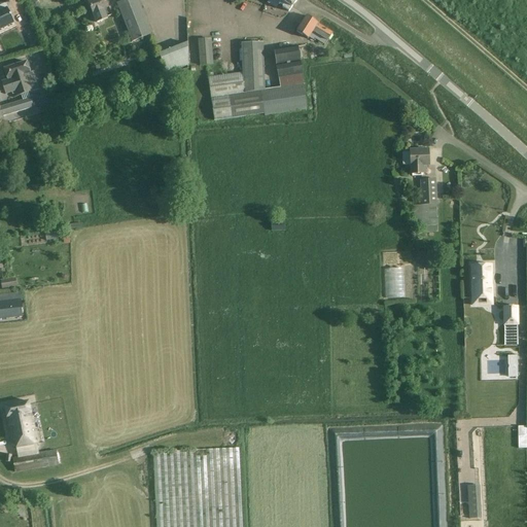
[(111,15),(108,9),(104,0),(92,0),(88,1),(94,14),(97,23),(107,19),(107,18),(111,15)]
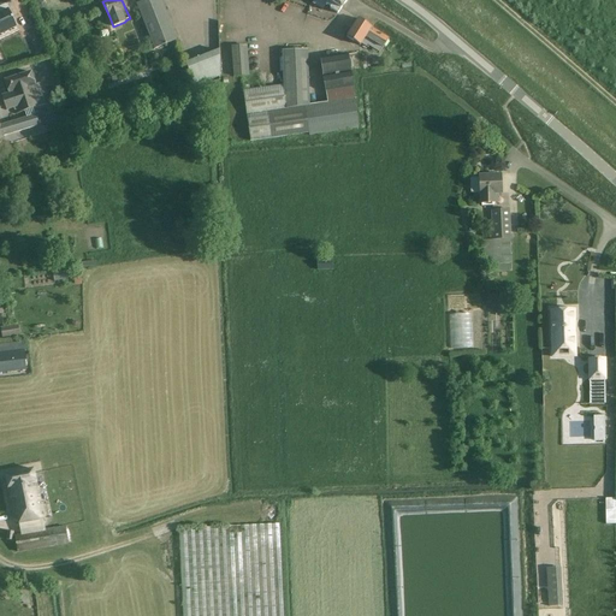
[(161,0),(147,0),(137,4),(154,49),(177,41),(161,0)]
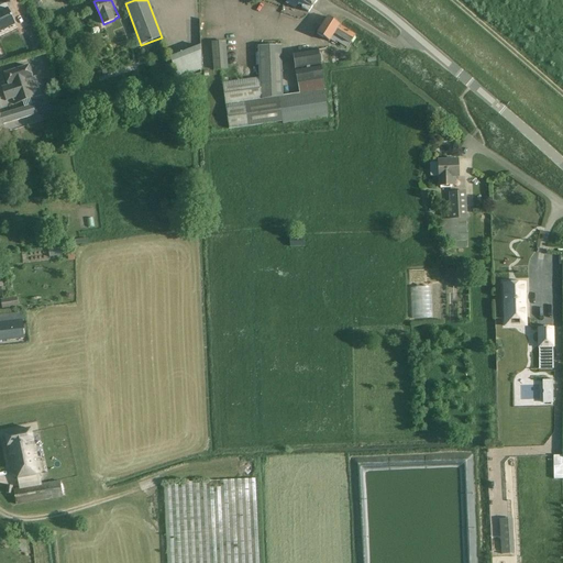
[(301,8),(309,12),(311,9),(317,0),(287,0),(286,3),(295,9),(298,4),(299,4),(299,3),(304,6),(301,8)]
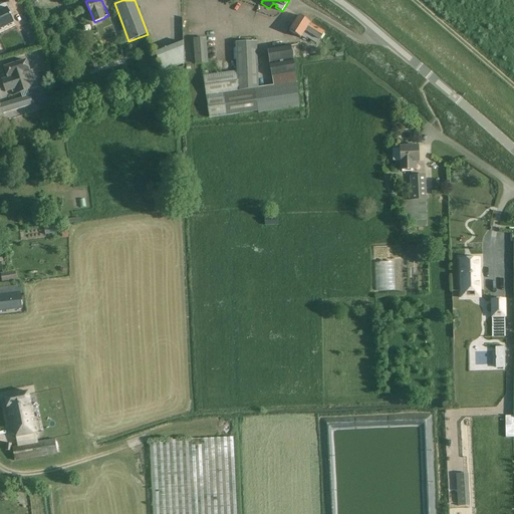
[(5,9),(0,11),(0,32),(14,25),(5,9)]
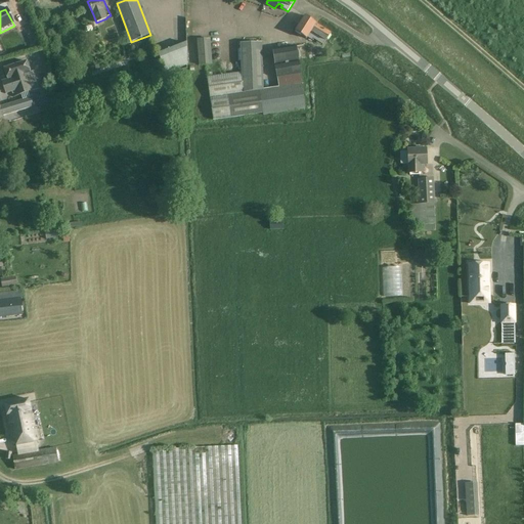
[(313,39),(322,45),(331,33),(316,24),(305,15),(295,31),(306,39),(307,37),(312,40),(313,39)]
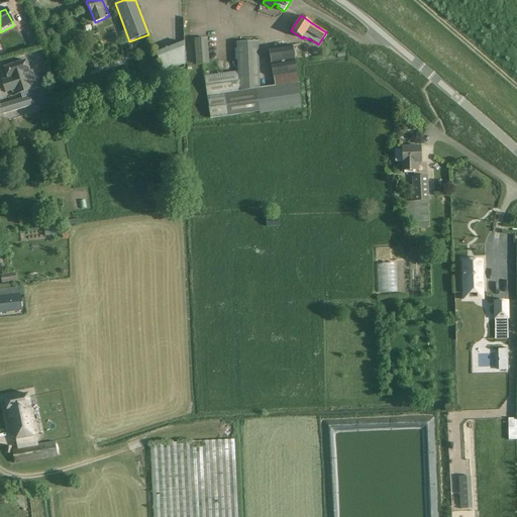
[(195,37),(195,65),(209,64),(208,37),(195,37)]
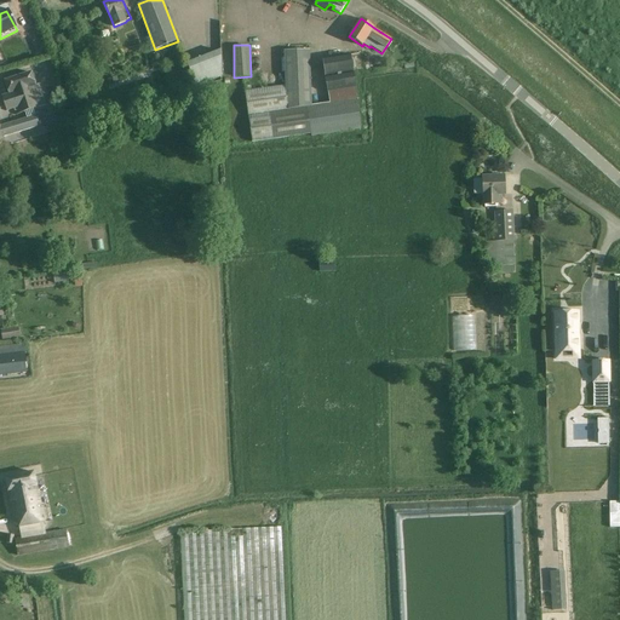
[(187,63),(196,87),(220,78),(220,51),(187,63)]
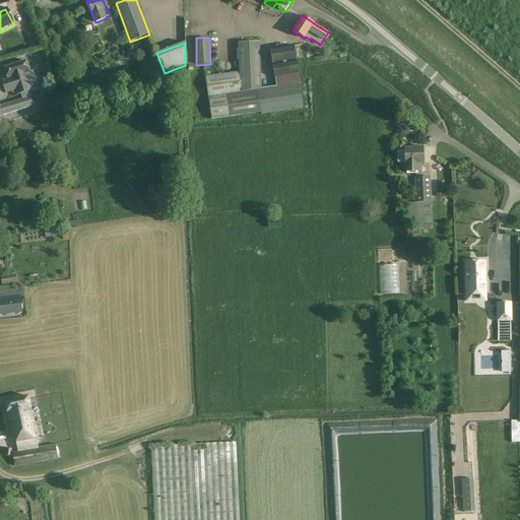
[(240,72),(205,77),(211,119),(303,109),(299,84),(300,83),(297,60),(294,46),(271,50),(275,77),(276,77),(278,87),(261,89),(259,43),(239,44),(240,72)]
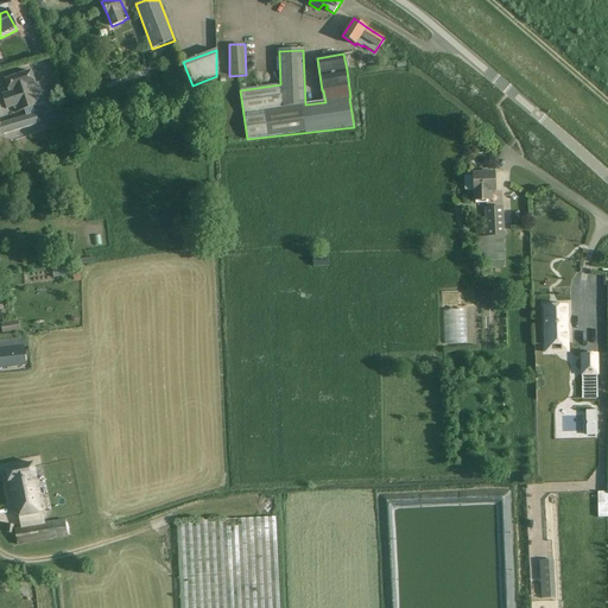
[(31,71),(5,80),(10,93),(0,95),(5,109),(16,106),(18,113),(45,103),(39,83),(36,84),(31,71)]
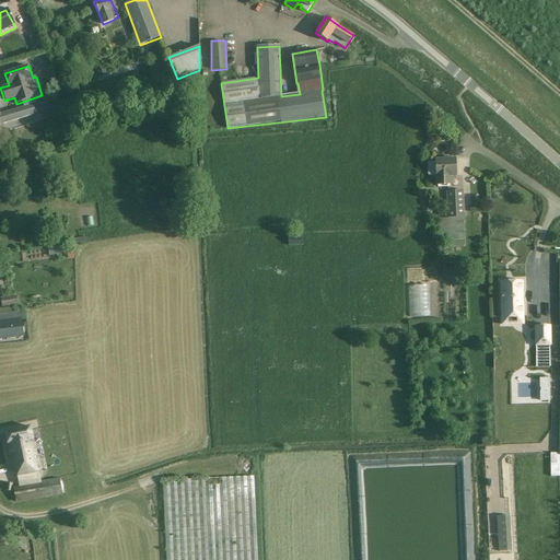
[(0,128),(3,127),(2,124),(35,114),(32,104),(0,114),(0,108),(0,109),(0,107),(0,128)]
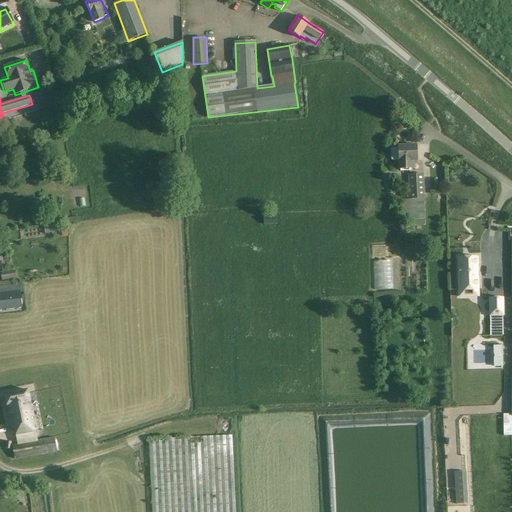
[(399,161),(400,169),(412,169),(412,161),(417,161),(416,145),(399,146),(399,148),(391,148),(391,160),(399,160),(399,161)]
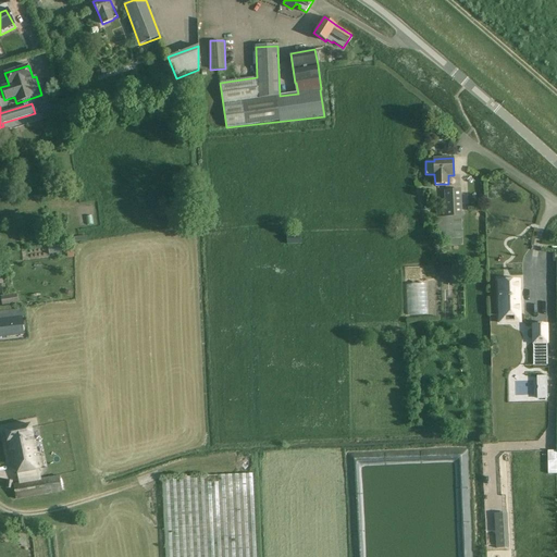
[(443,239),(444,246),(460,246),(460,239),(462,239),(461,217),(460,190),(445,190),(446,217),(437,218),(438,239),(443,239)]
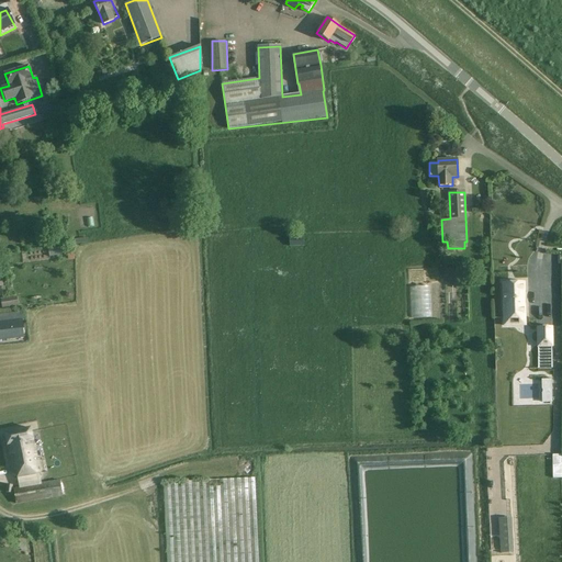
[(290,237),(290,246),(303,246),(303,236),(290,237)]
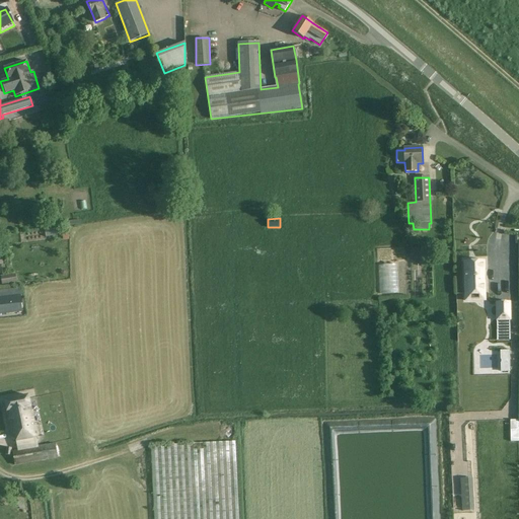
[(464,262),(465,301),(475,301),(475,294),(485,294),(484,262),(485,262),(485,261),(463,262),(464,262)]
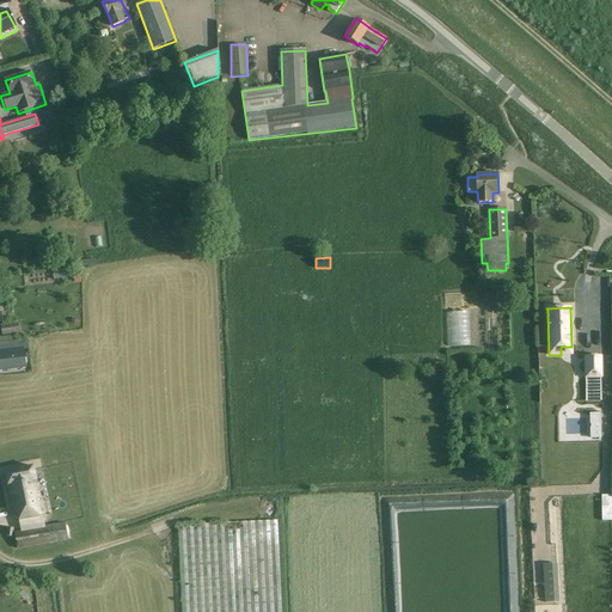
[(470,344),(470,311),(447,311),(448,346),(470,344)]
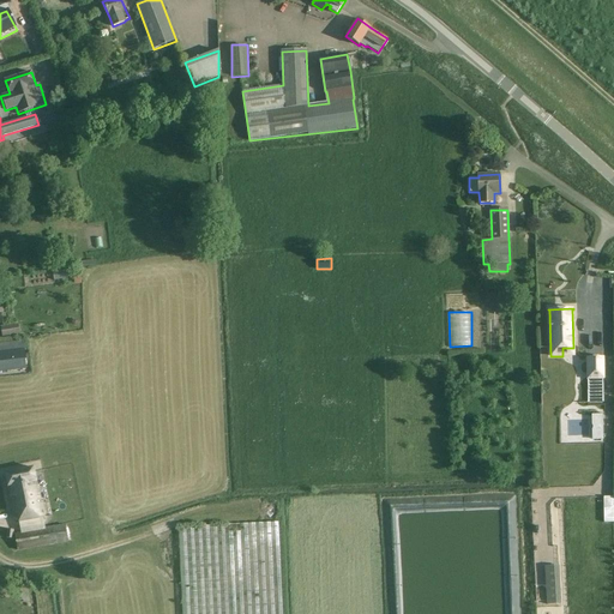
[(19,324),(1,326),(2,336),(20,333),(19,324)]
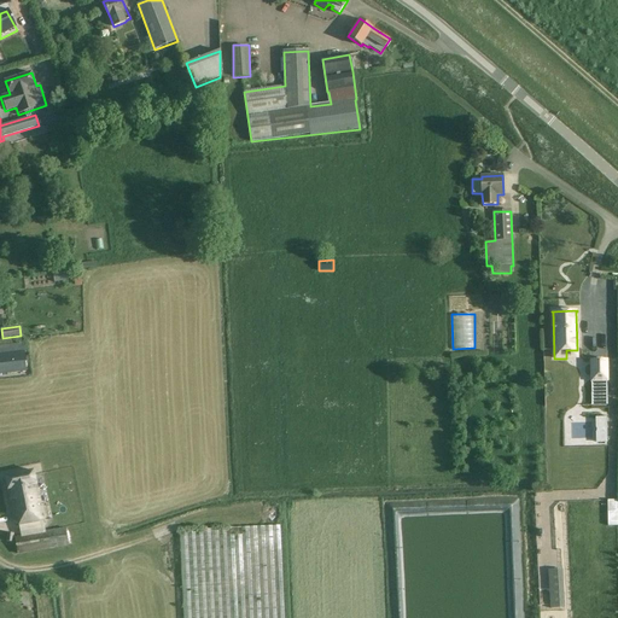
[(0,373),(27,371),(24,343),(0,345),(0,373)]
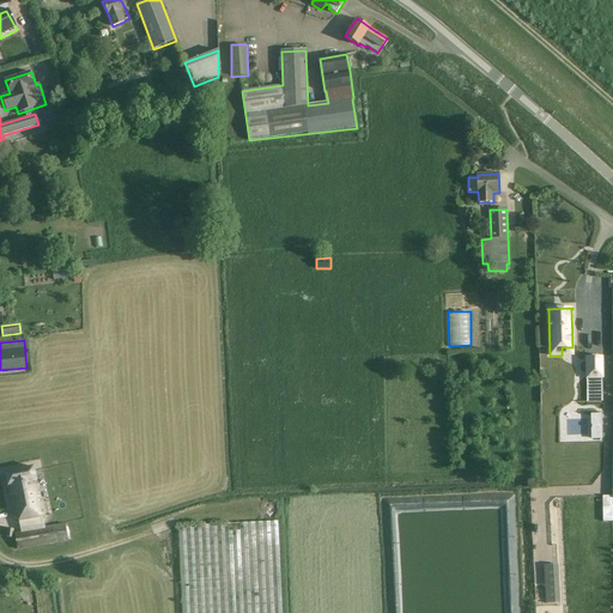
[(587,378),(588,402),(604,402),(602,378),(602,357),(586,357),(586,358),(587,378)]
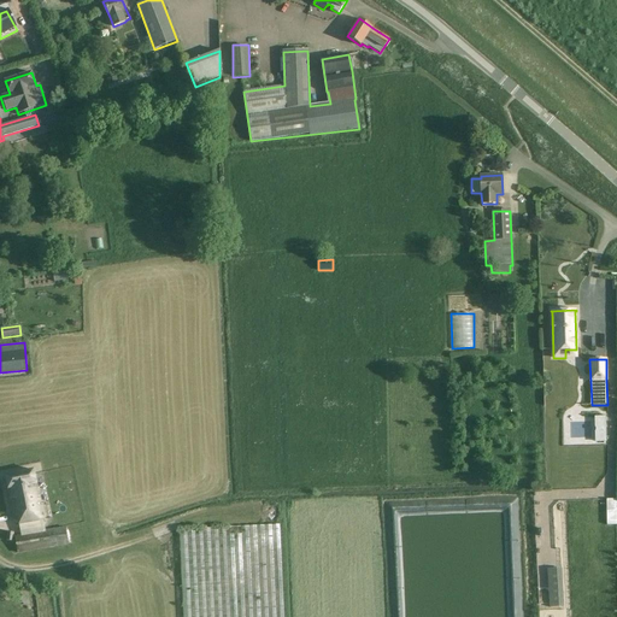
[(544,389),(544,411),(557,411),(556,389),(544,389)]
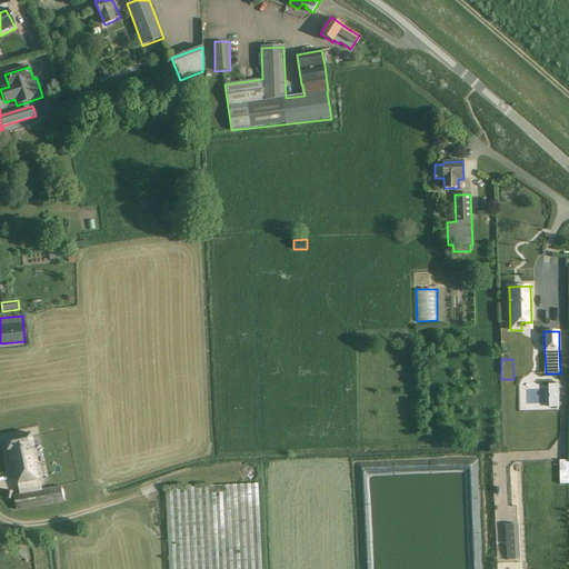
[(30,433),(5,439),(8,452),(6,452),(11,478),(40,471),(36,448),(33,448),(30,433)]
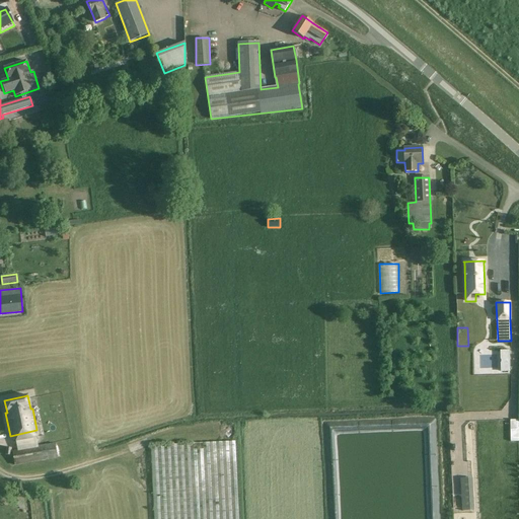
[(518,420),(510,420),(510,441),(518,441),(518,420)]
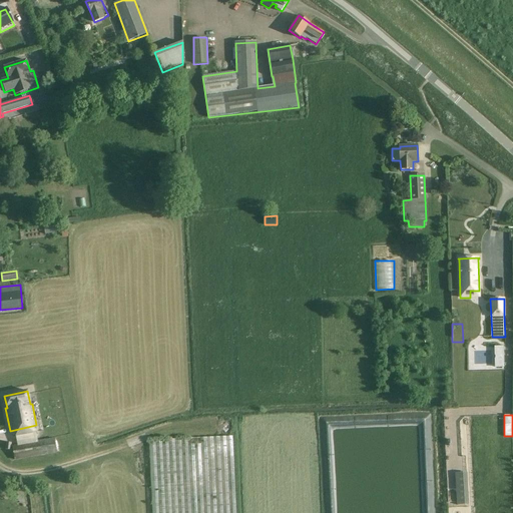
[(149,441),(152,512),(236,512),(233,437),(149,441)]
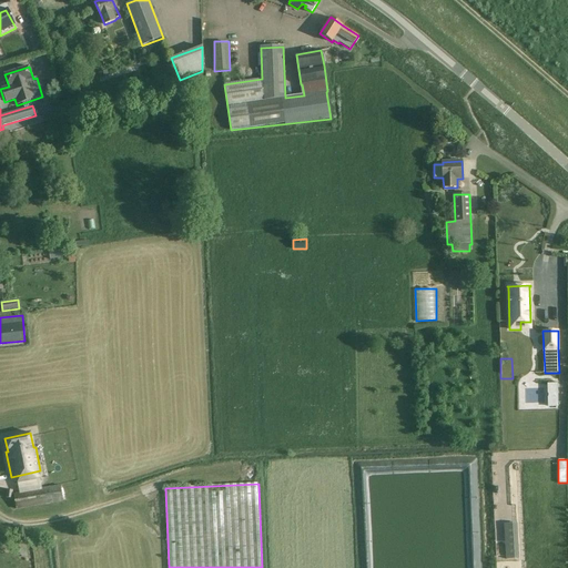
[(63,501),(60,485),(13,494),(17,510),(63,501)]
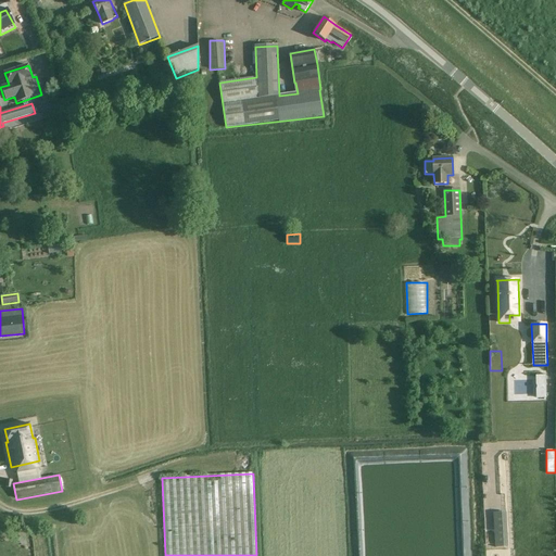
[(502,513),(494,513),(495,547),(503,547),(502,513)]
